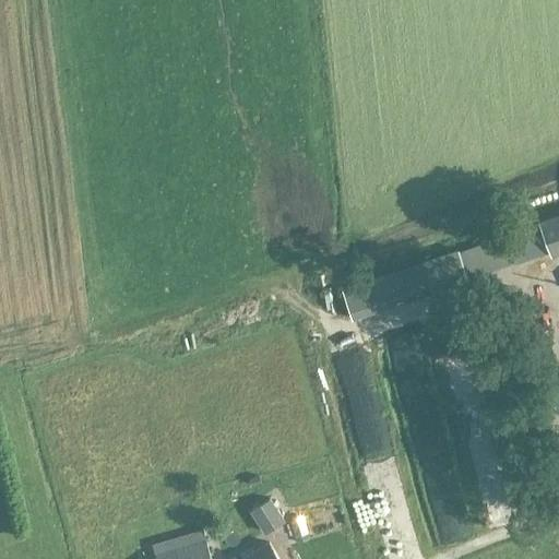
[(548,249),(558,245),(558,219),(540,226),(548,249)]
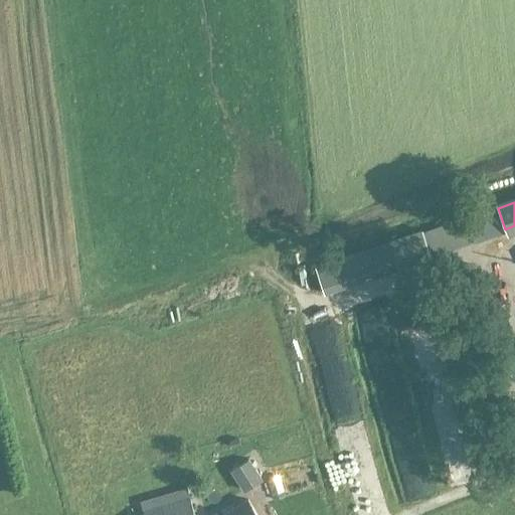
[(467,216),(423,232),(432,256),(475,240),(467,216)]
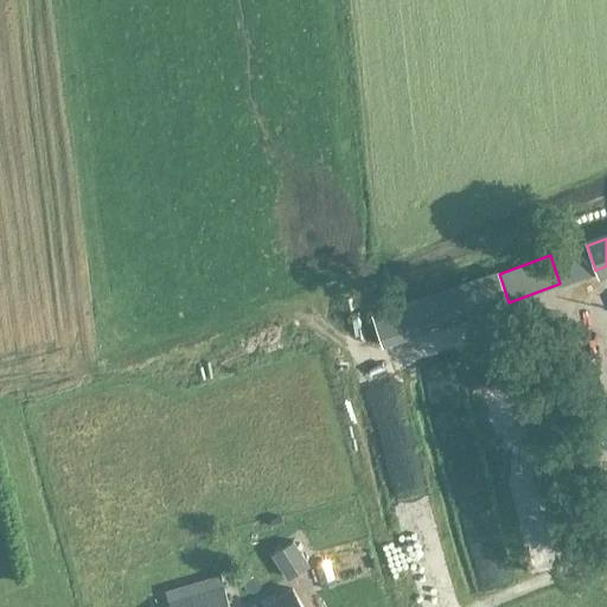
[(455,286),(374,310),(382,340),(464,317),(455,286)]
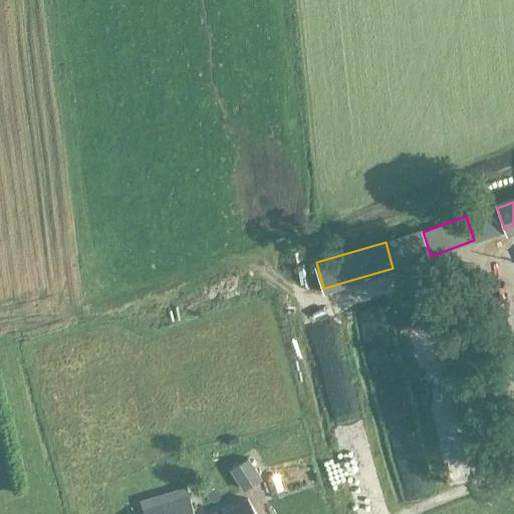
[(436,325),(404,330),(420,427),(452,421),(436,325)]
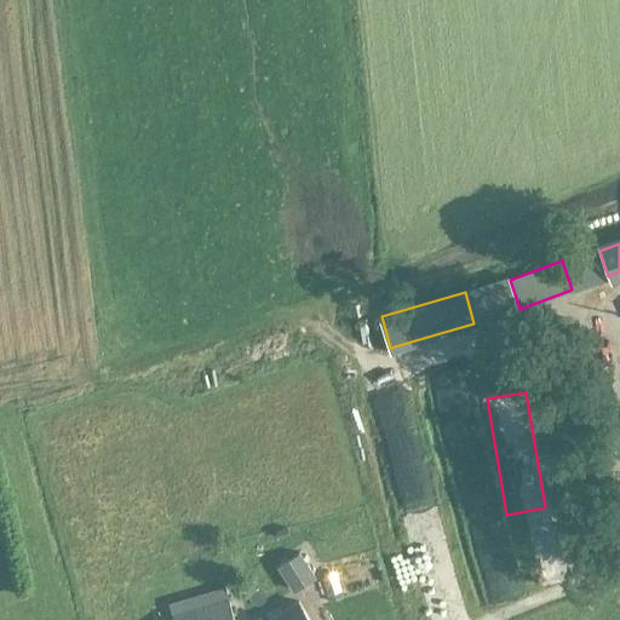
[(541,518),(527,526),(545,562),(560,556),(541,518)]
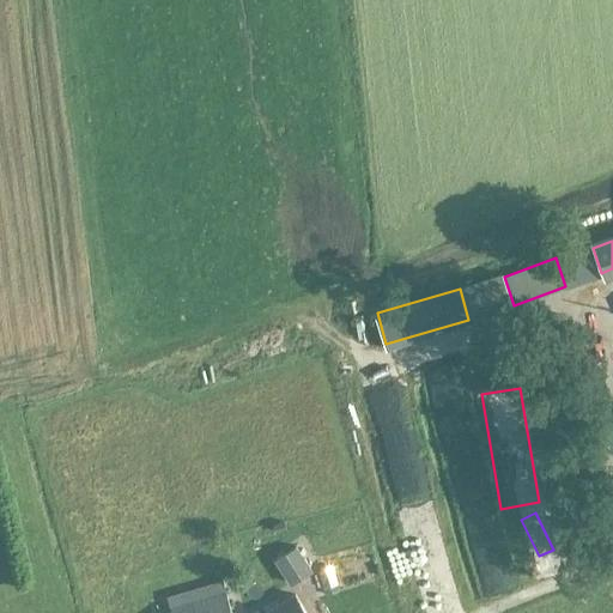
[(278,559),(292,583),(311,571),(297,548),(278,559)]
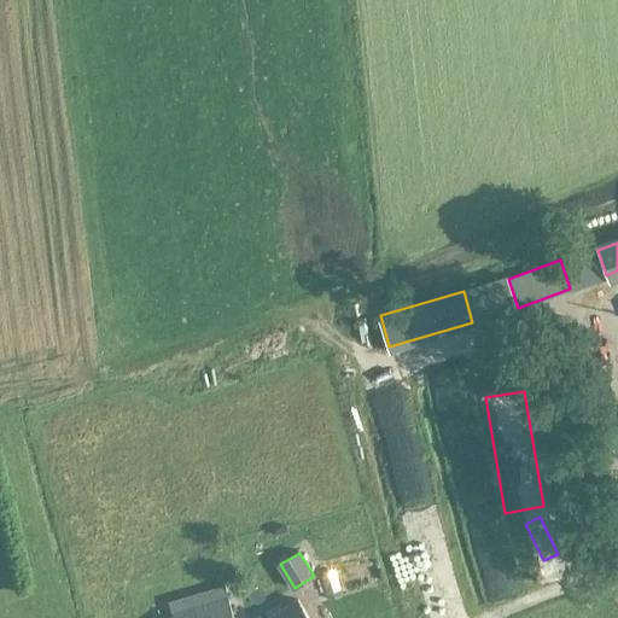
[(338,586),(337,570),(320,570),(321,587),(338,586)]
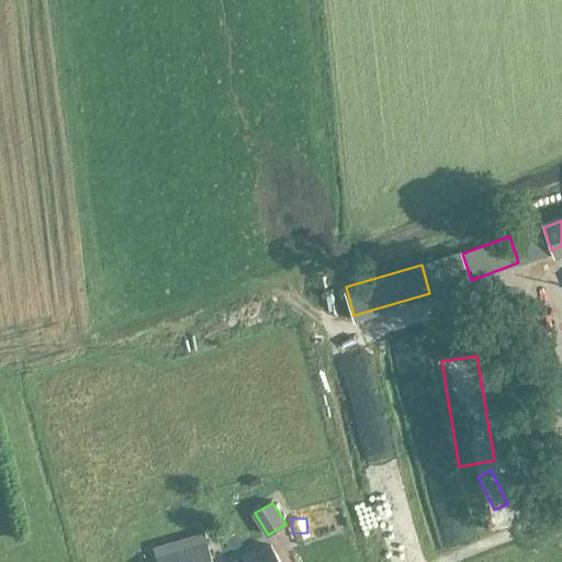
[(213,561),(204,531),(154,546),(158,561),(213,561)]
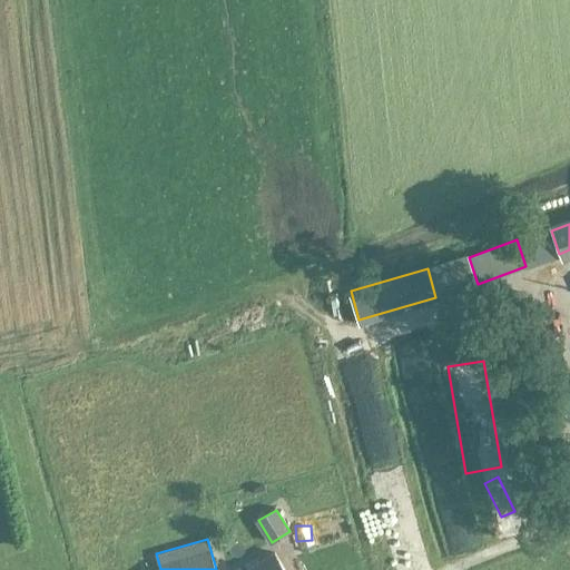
[(284,569),(273,552),(244,569),(284,569)]
